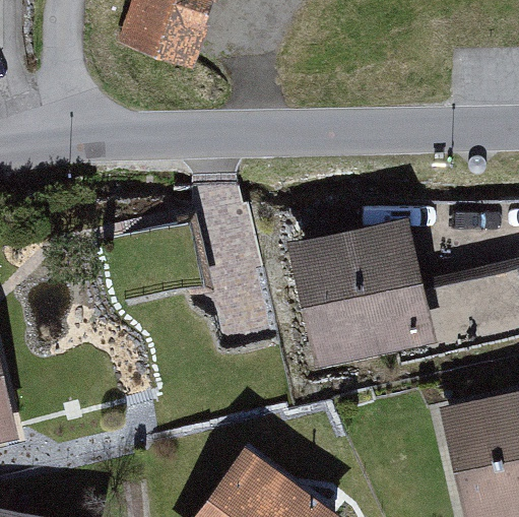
[(131,0),(120,35),(193,60),(213,0),(131,0)]
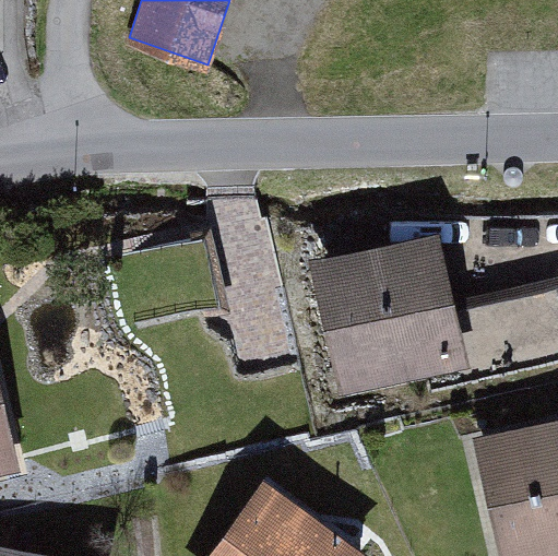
[(471,370),(438,231),(306,262),(340,402),(471,370)]
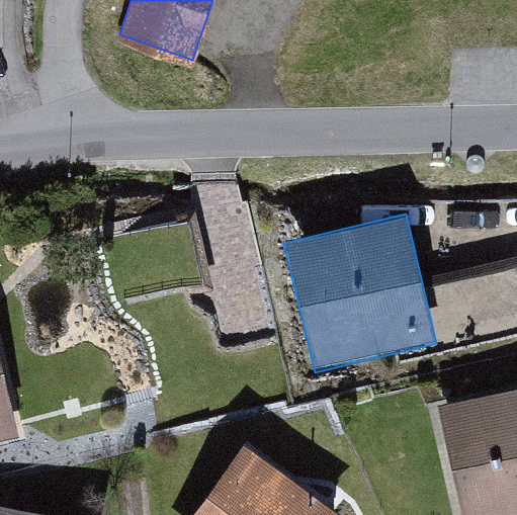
[(0,450),(25,446),(2,323),(0,323),(0,450)]
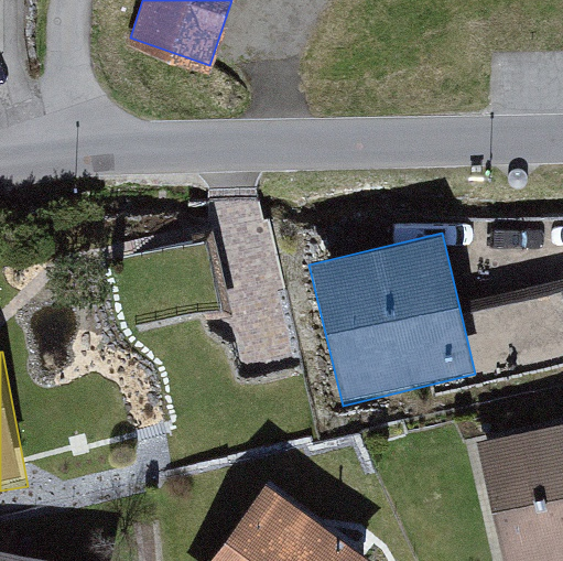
[(562,560),(562,423),(475,445),(504,560),(562,560)]
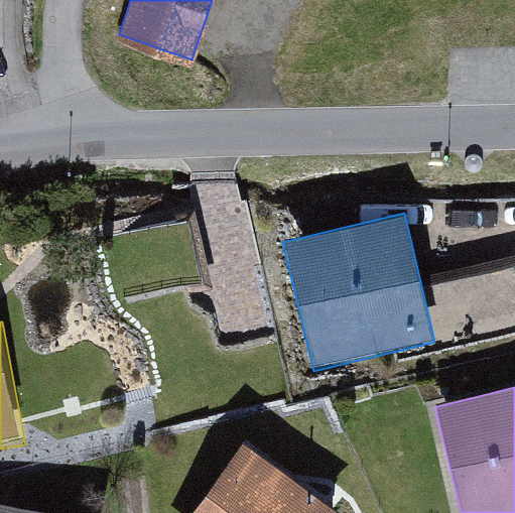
[(337,512),(242,444),(192,512),(337,512)]
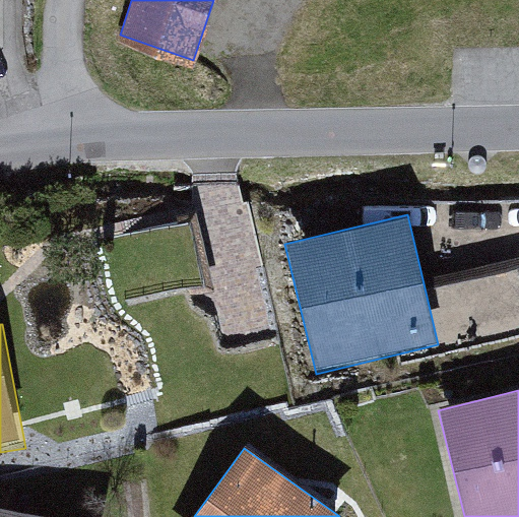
[(69,516),(0,507),(0,516),(69,516)]
